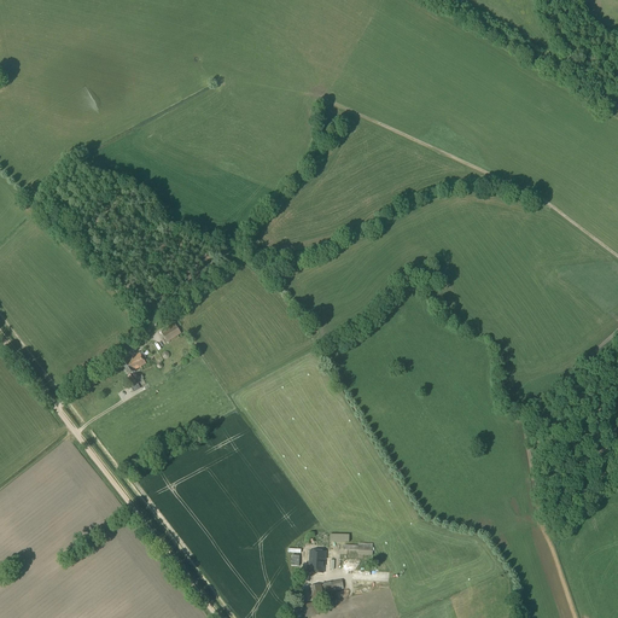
[(167,343),(181,333),(175,325),(161,333),(167,343)]
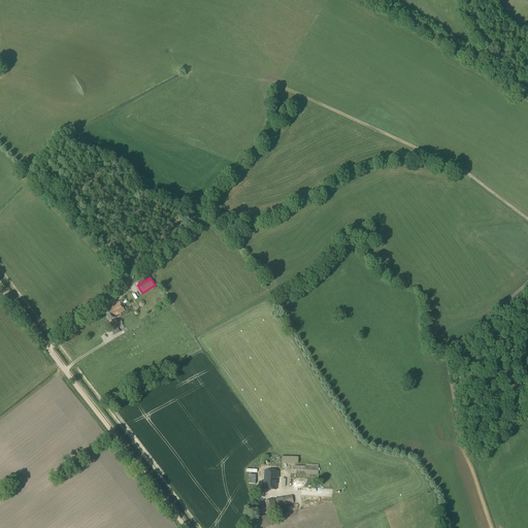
[(114,317),(125,310),(122,307),(125,305),(122,301),(120,302),(119,302),(111,306),(113,309),(110,310),(114,317)]
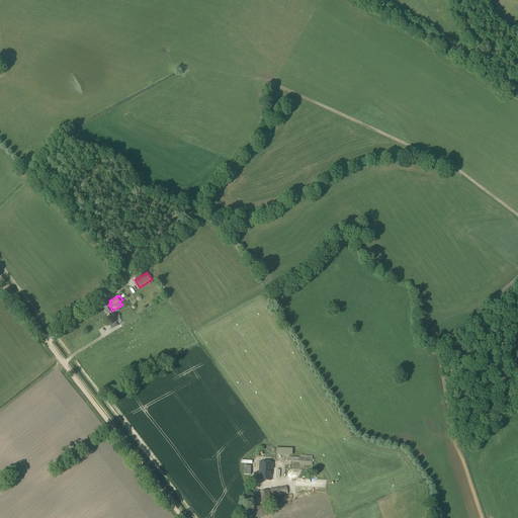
[(113,312),(112,312),(112,311),(108,305),(111,304),(109,300),(107,303),(106,301),(101,305),(107,315),(113,312)]
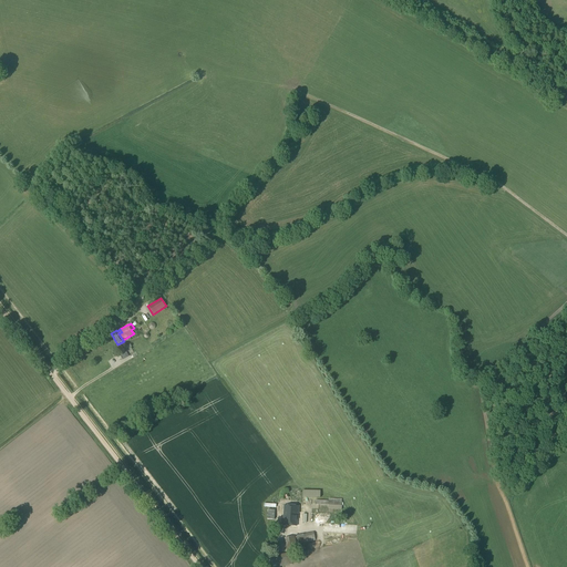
[(125,360),(131,358),(132,360),(134,359),(131,349),(122,353),(125,360)]
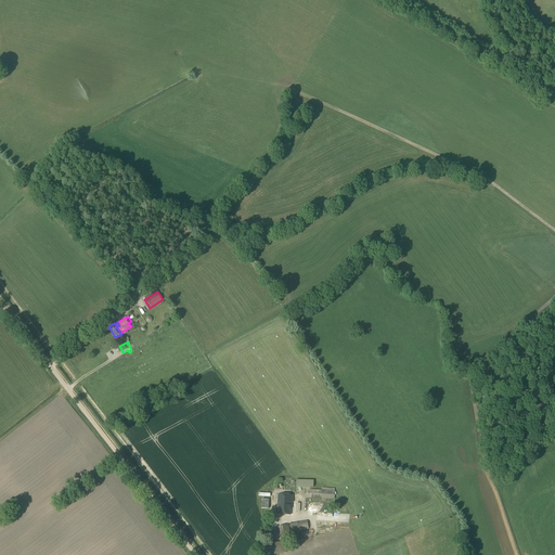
[(292,503),(293,495),(278,495),(278,515),(289,515),(291,503),(292,503)]
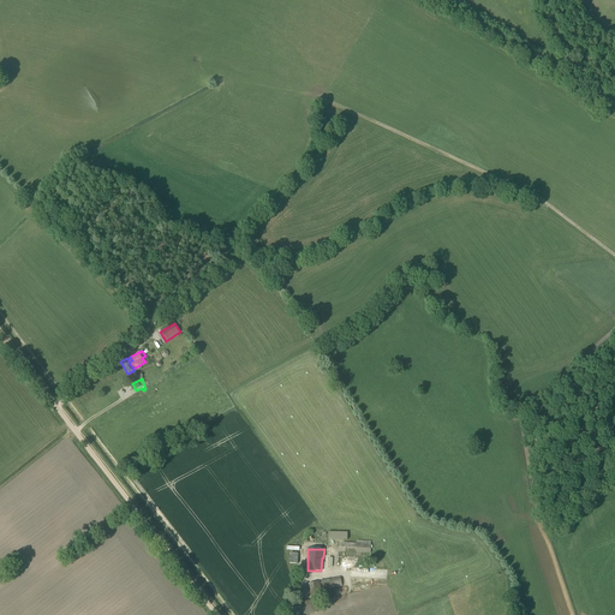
[(338,579),(336,591),(350,591),(350,579),(338,579)]
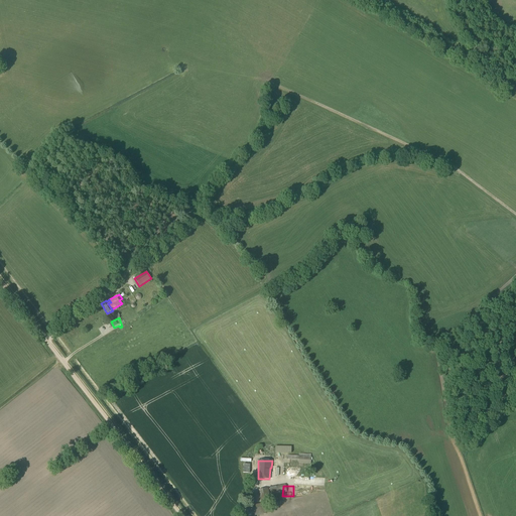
[(252,506),(254,515),(266,512),(263,503),(252,506)]
